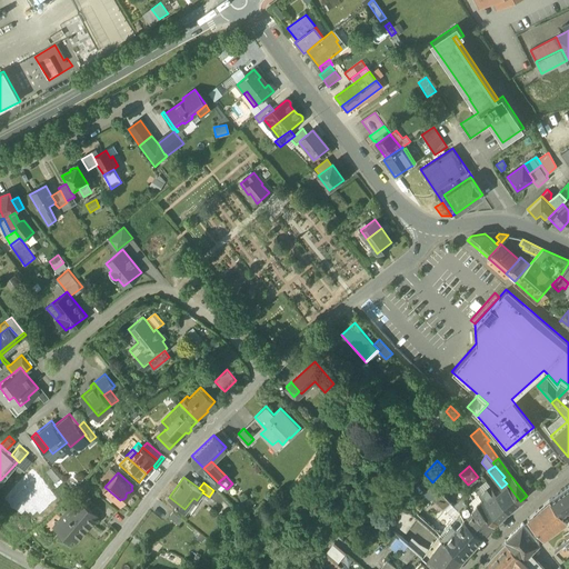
[(501,488),(496,495),(509,511),(520,501),(507,483),(501,488)]
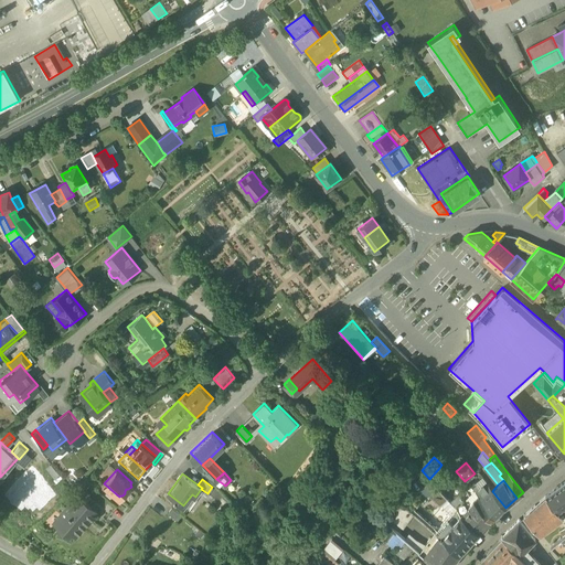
[(564,481),(545,497),(524,515),(540,533),(558,520),(563,516),(564,514),(564,481)]
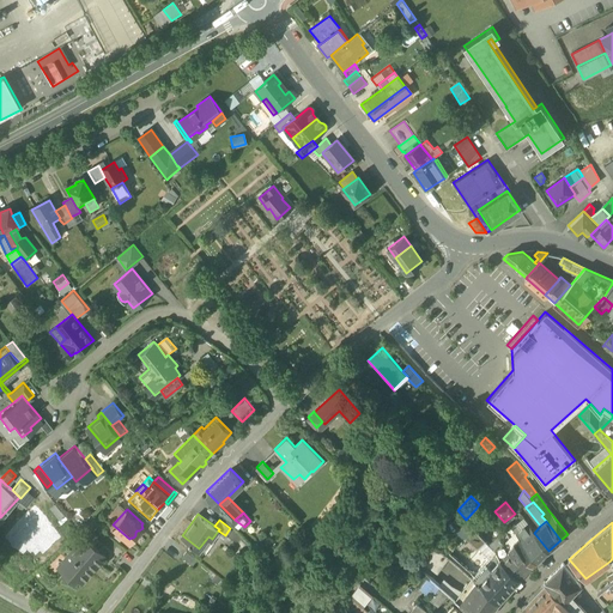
[(510,528),(516,534),(520,532),(513,523),(509,527),(510,528)]
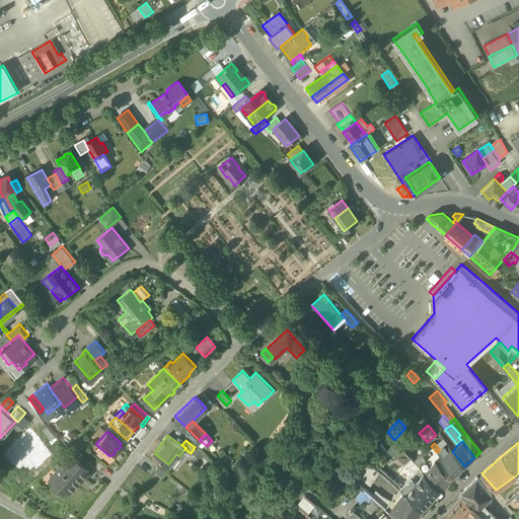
[(447,445),(440,450),(437,452),(440,456),(455,474),(464,466),(452,451),(447,445)]
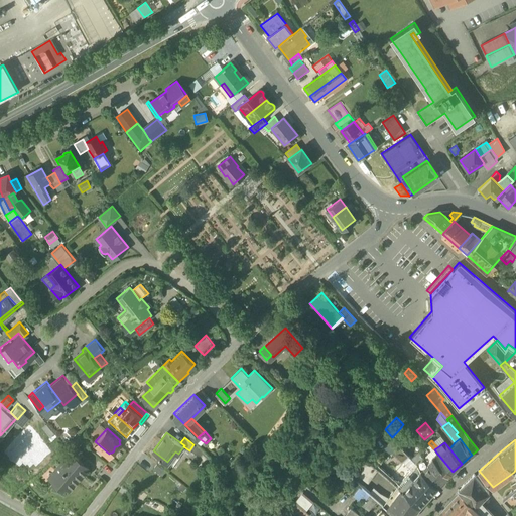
[(392,452),(402,462),(408,456),(398,444),(392,452)]
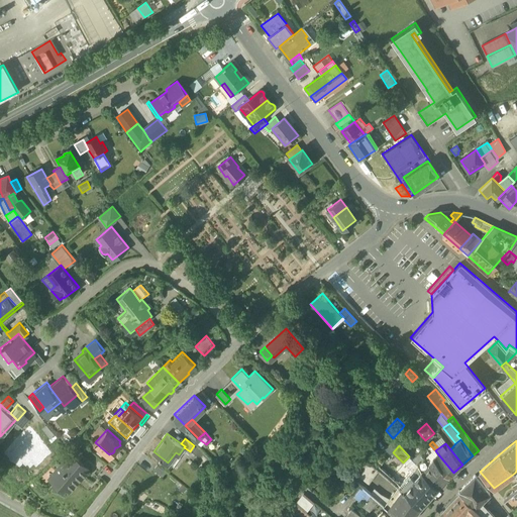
[(425,449),(433,459),(438,454),(435,450),(430,445),(425,449)]
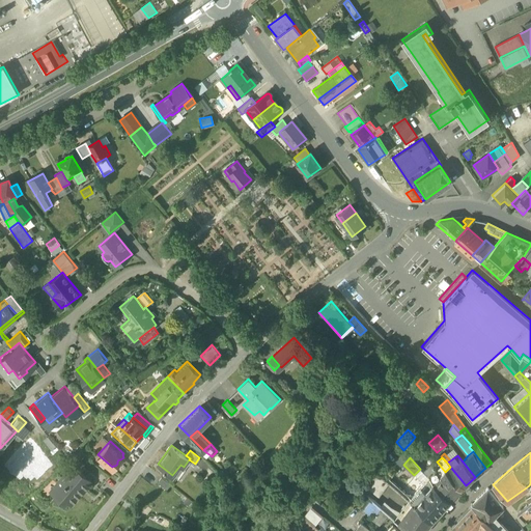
[(100,486),(105,480),(94,471),(84,462),(79,468),(91,478),(90,479),(100,486)]
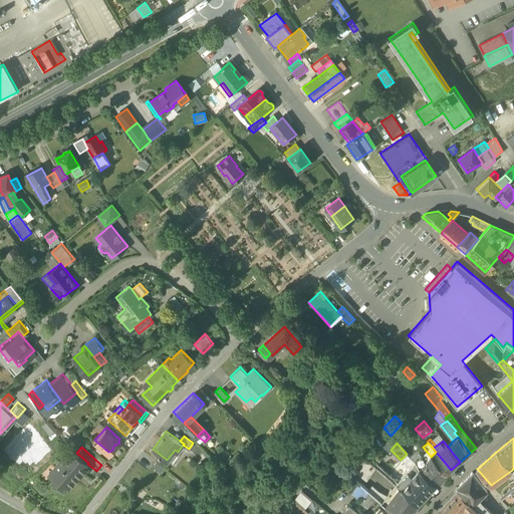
[(96,451),(91,456),(101,465),(106,460),(96,451)]
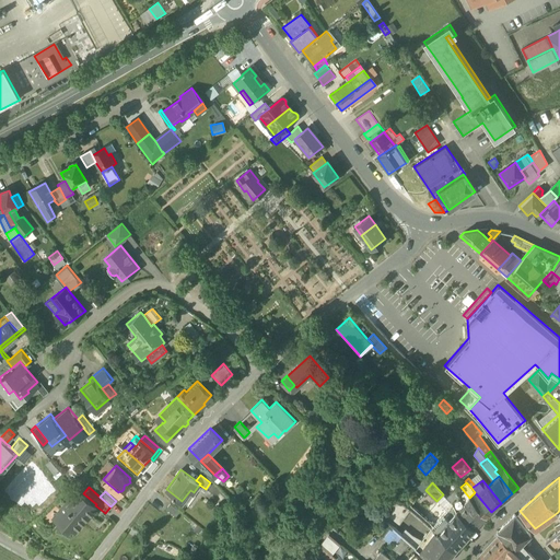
[(491,512),(475,492),(469,498),(487,516),(491,512)]
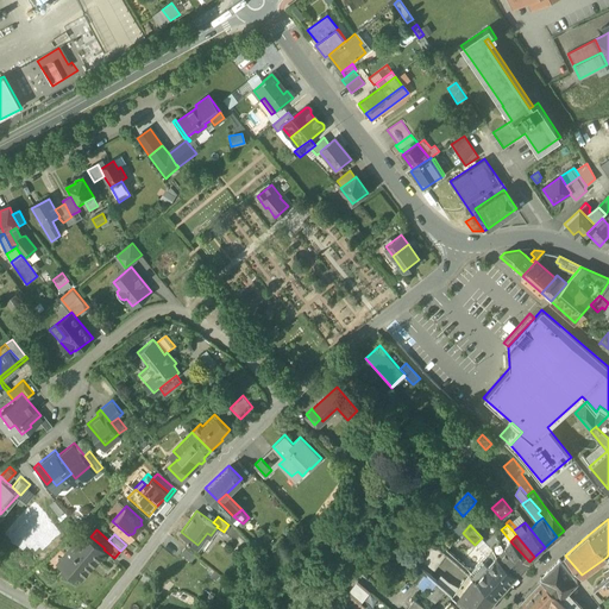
[(74,565),(80,570),(82,571),(85,571),(86,570),(104,550),(105,548),(90,537),(81,546),(75,540),(58,558),(70,569),(74,565)]
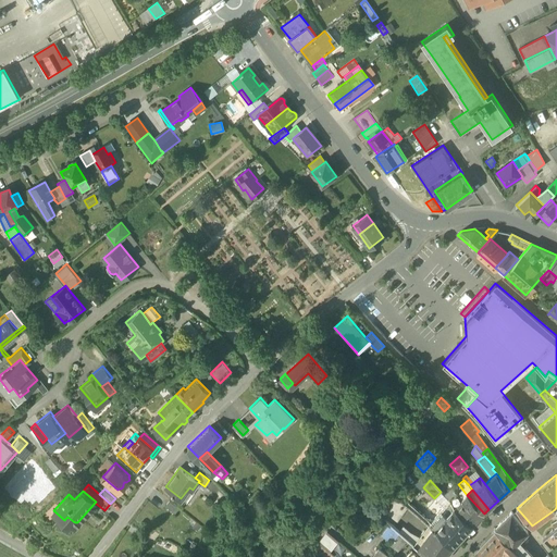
[(467,495),(463,498),(461,499),(480,518),(484,514),(467,495)]
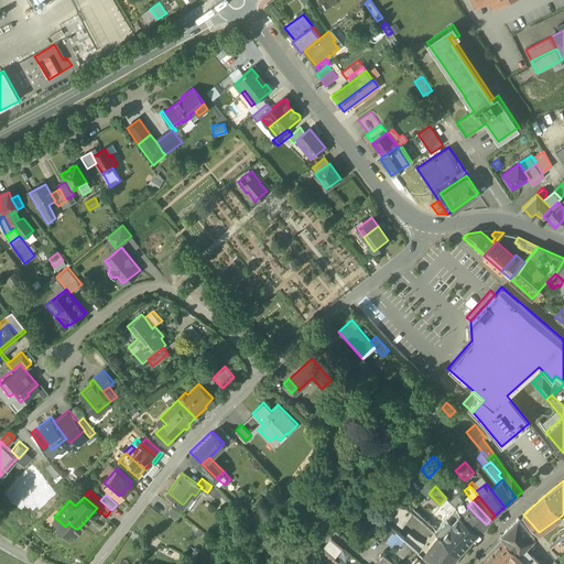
[(390,519),(401,529),(413,513),(402,505),(390,519)]
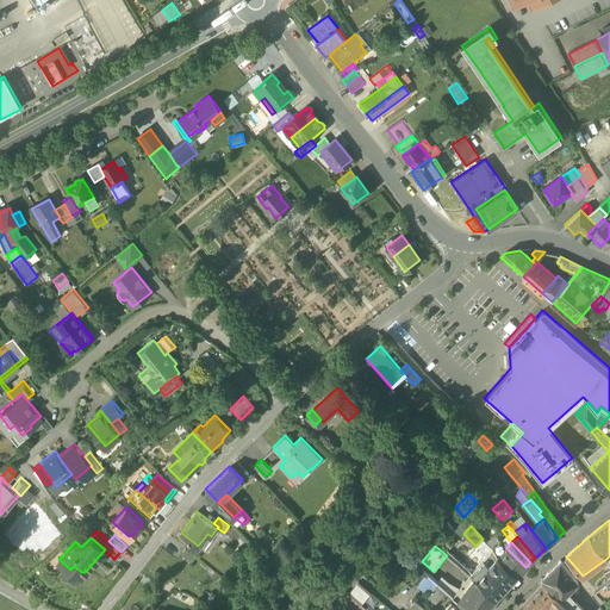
[(181,553),(192,561),(197,555),(186,547),(181,553)]
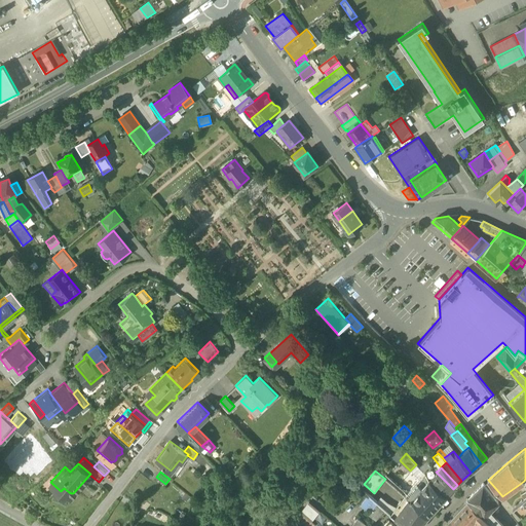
[(453,489),(436,472),(433,476),(428,481),(446,496),(453,489)]
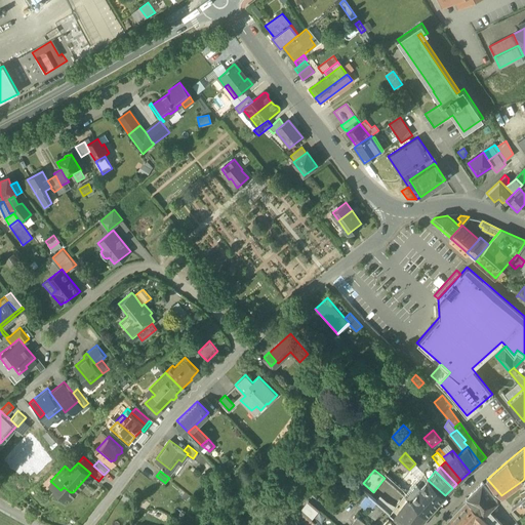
[(404,494),(409,499),(428,480),(422,474),(407,491),(405,489),(402,492),(404,494)]
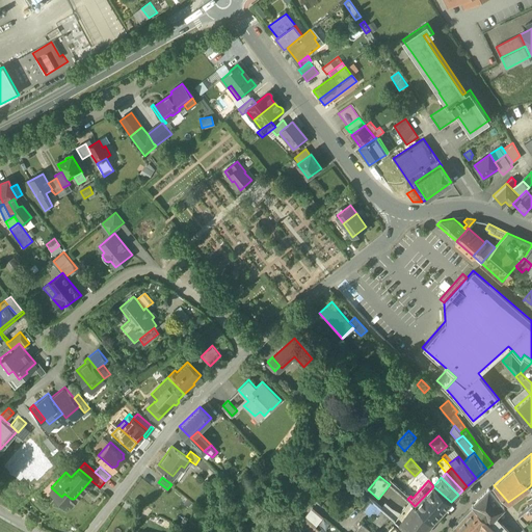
[(433,486),(415,506),(416,506),(417,506),(433,521),(451,502),(433,486)]
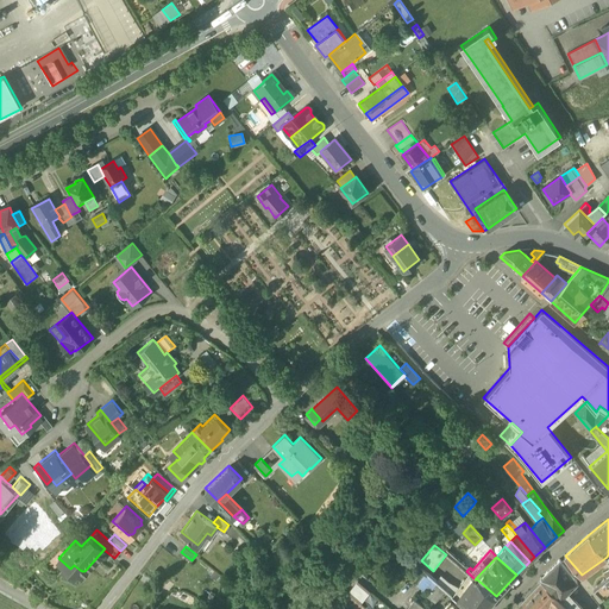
[(545,582),(562,597),(566,592),(567,591),(577,581),(559,559),(540,578),(545,582)]
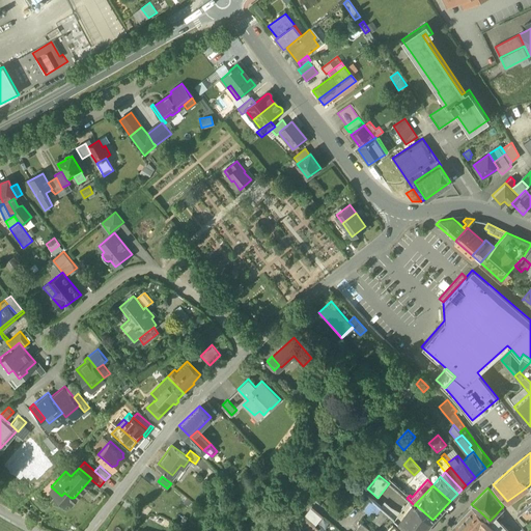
[(29,508),(42,516),(49,506),(36,498),(29,508)]
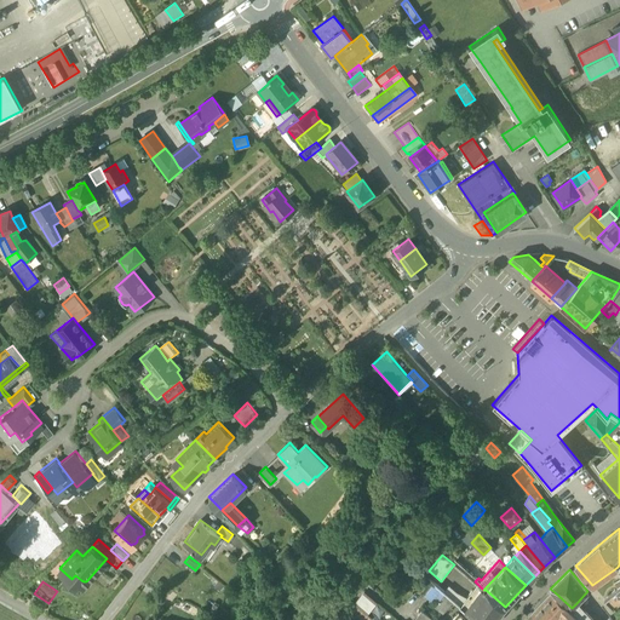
[(477,584),(472,590),(488,603),(498,616),(505,607),(486,590),(484,590),(483,590),(477,584)]
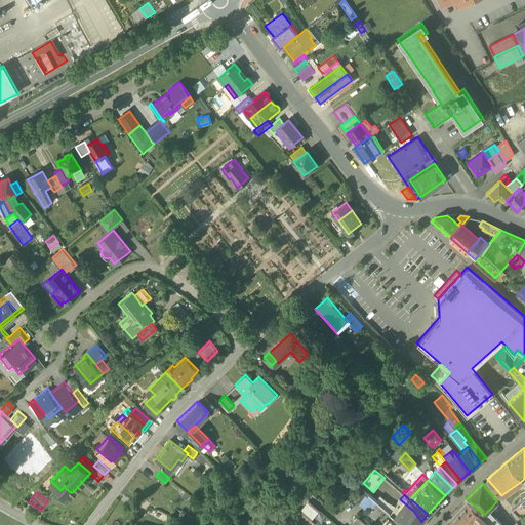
[(512,507),(519,515),(524,511),(524,500),(523,498),(512,507)]
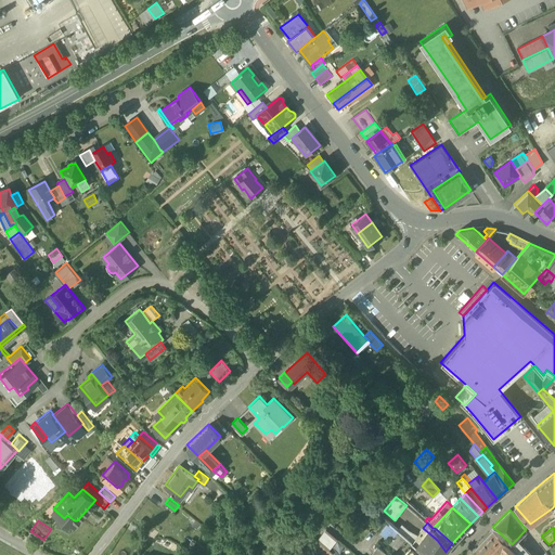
[(319,538),(330,546),(337,537),(326,528),(319,538)]
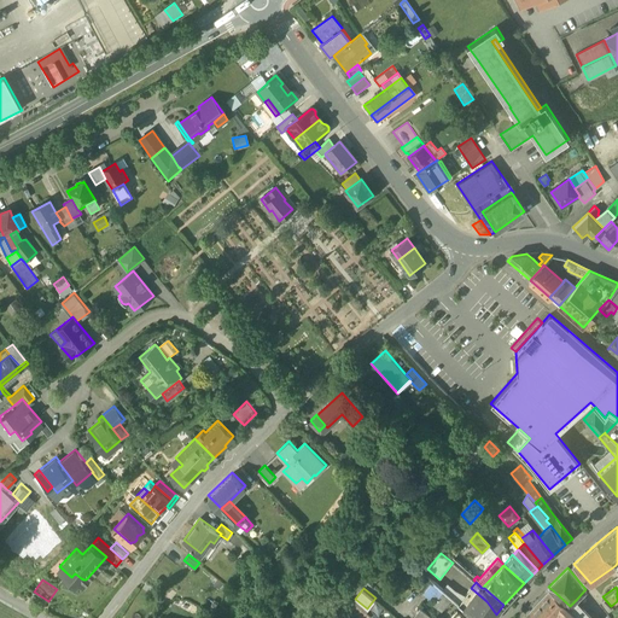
[(476,617),(493,617),(496,614),(487,601),(471,588),(458,604),(464,608),(465,608),(476,617)]
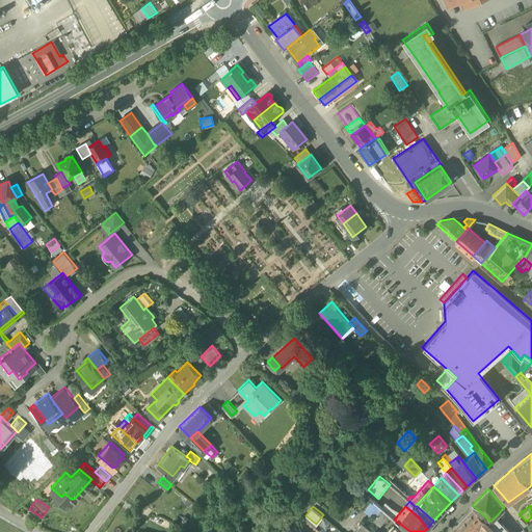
[(372,519),(378,524),(379,525),(380,524),(388,514),(381,508),(372,519)]
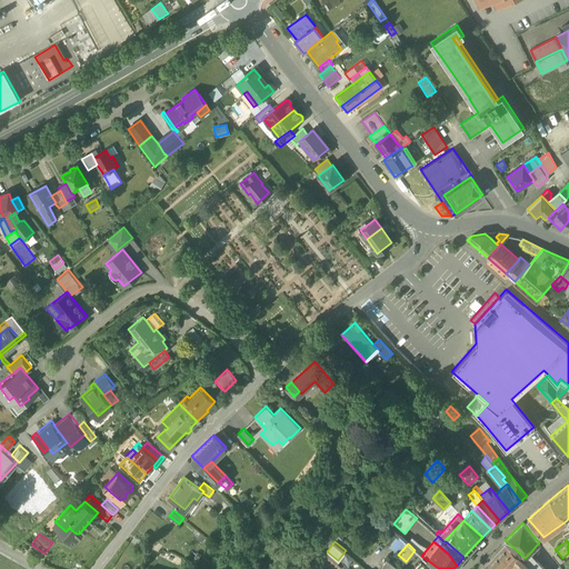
[(535,568),(525,558),(509,543),(497,555),(511,568),(510,568),(535,568)]
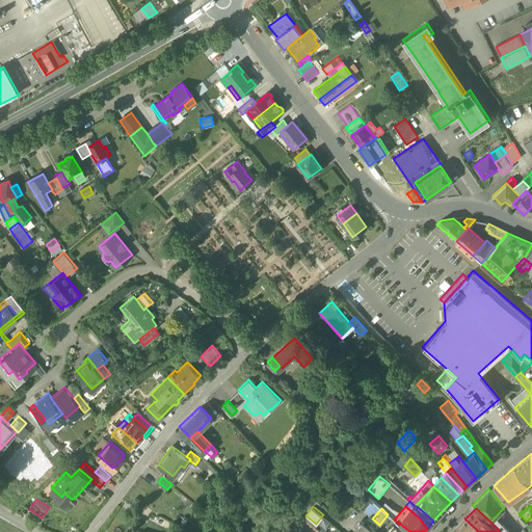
[(509,531),(498,519),(497,520),(495,517),(490,522),(500,531),(509,531)]
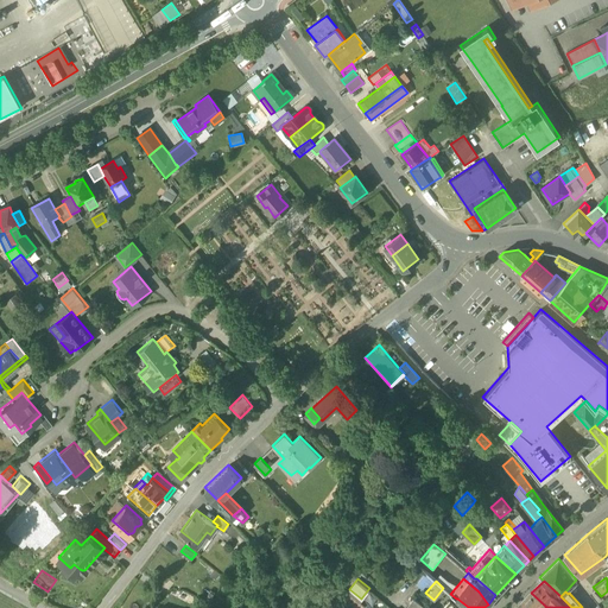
[(425,593),(418,601),(424,606),(426,607),(432,599),(425,593)]
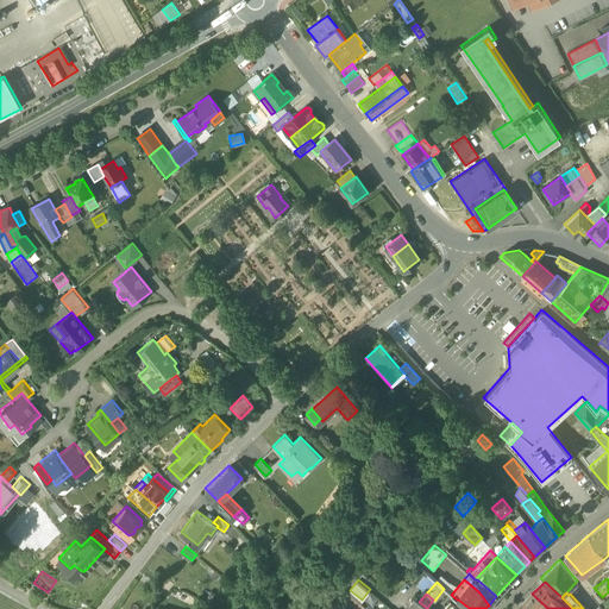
[(546,608),(547,608),(532,594),(516,608),(546,608)]
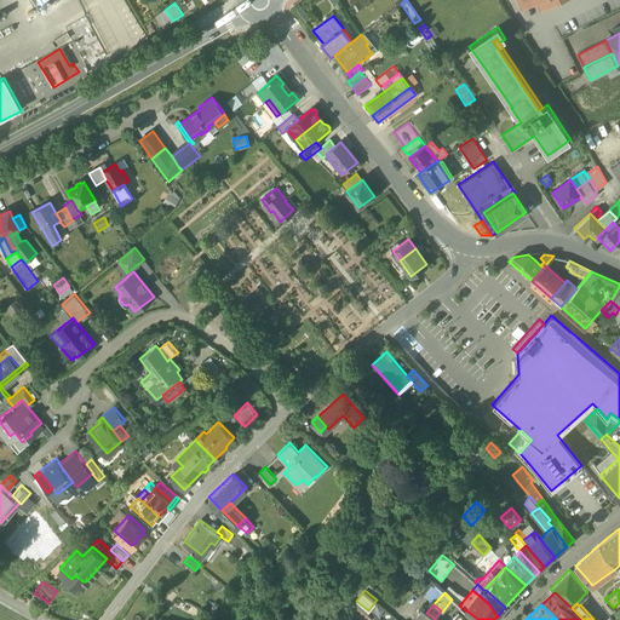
[(422,609),(414,618),(415,619),(430,619),(432,618),(426,613),(422,609)]
